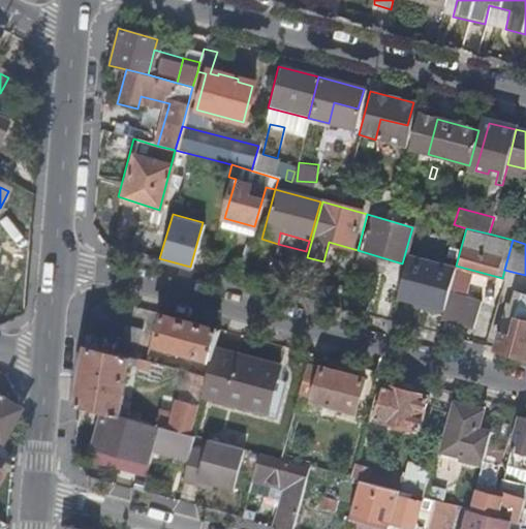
[(407,254),(396,297),(424,305),(423,309),(442,314),(447,293),(455,268),(407,254)]
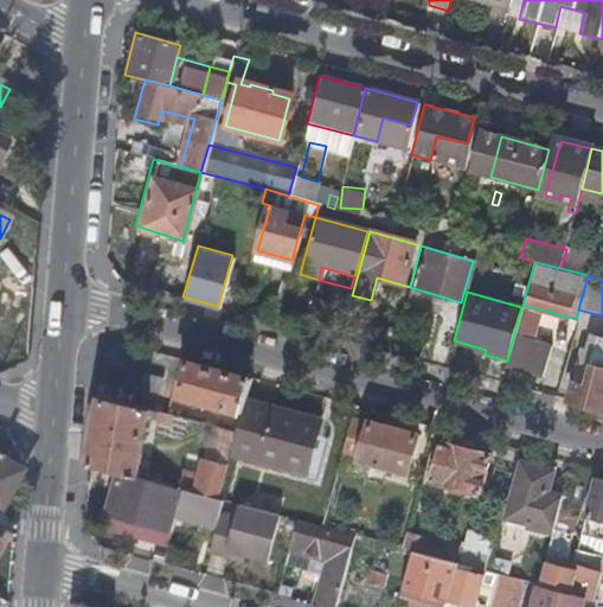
[(507,360),(505,366),(541,376),(550,347),(513,337),(507,360)]
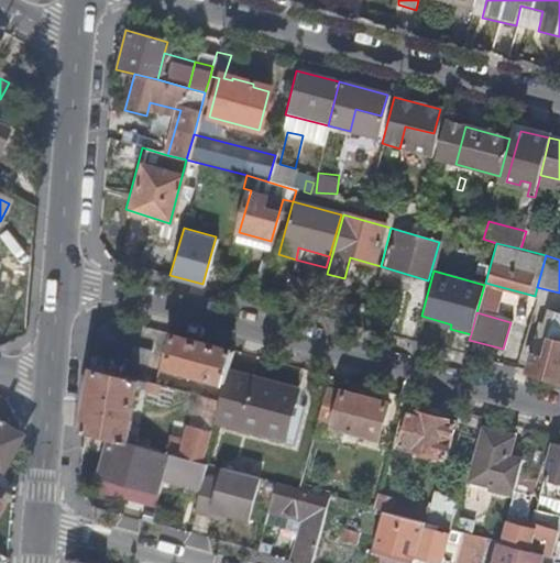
[(525,373),(559,382),(559,332),(549,330),(542,356),(531,352),(525,373)]
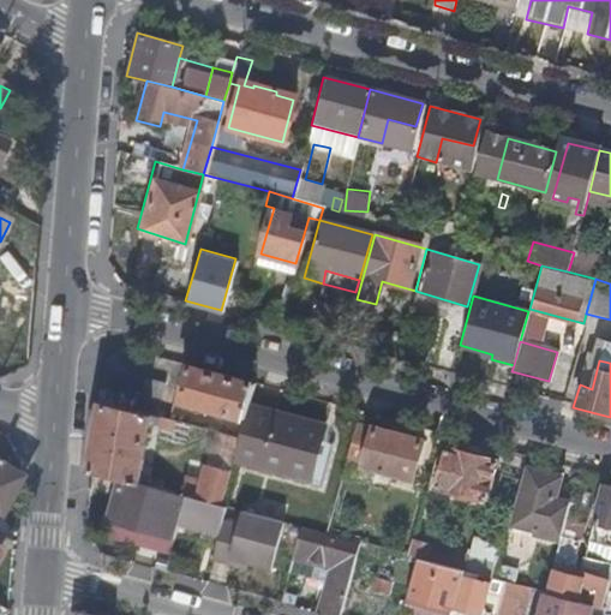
[(251,383),(189,366),(179,401),(241,417),(245,405),(251,383)]
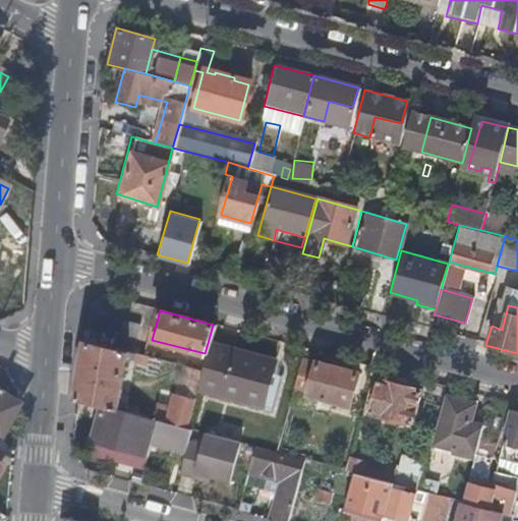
[(118,320),(112,347),(128,352),(135,325),(118,320)]
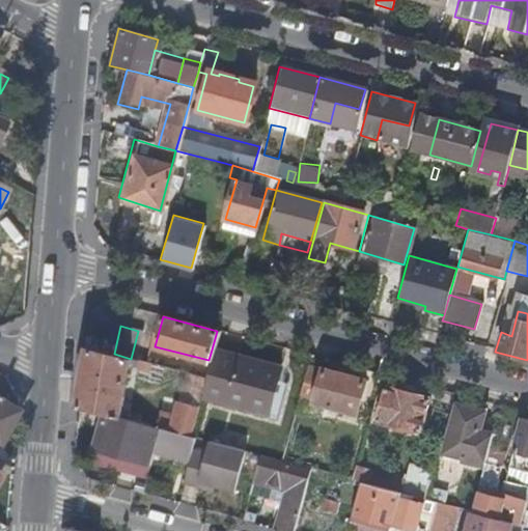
[(83,345),(79,376),(122,388),(126,363),(135,364),(136,360),(131,359),(114,354),(83,345)]
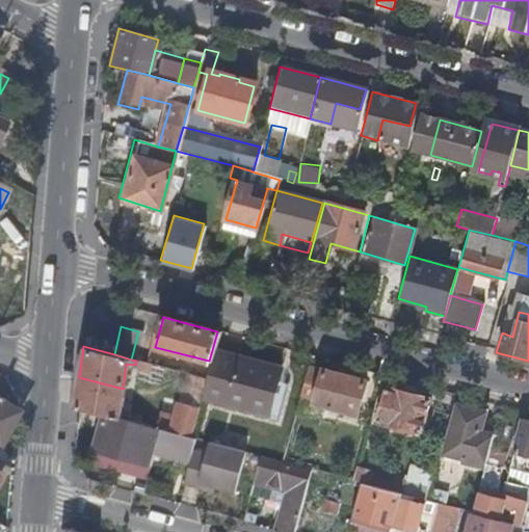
[(212,350),(209,361),(207,370),(205,379),(201,397),(245,408),(258,363),(212,350)]
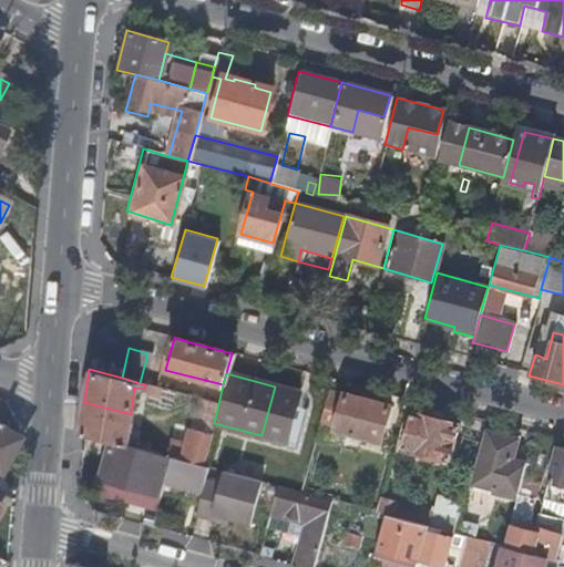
[(275,387),(262,435),(285,443),(297,393),(275,387)]
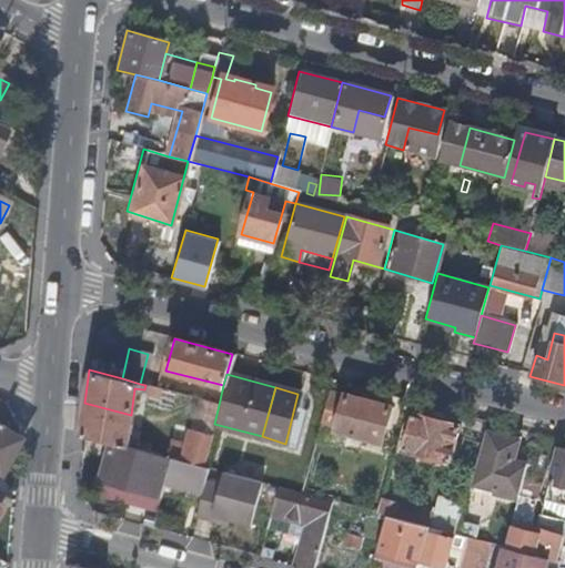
[(325,389),(318,416),(334,421),(333,428),(347,433),(360,436),(379,440),(389,407),(325,389)]
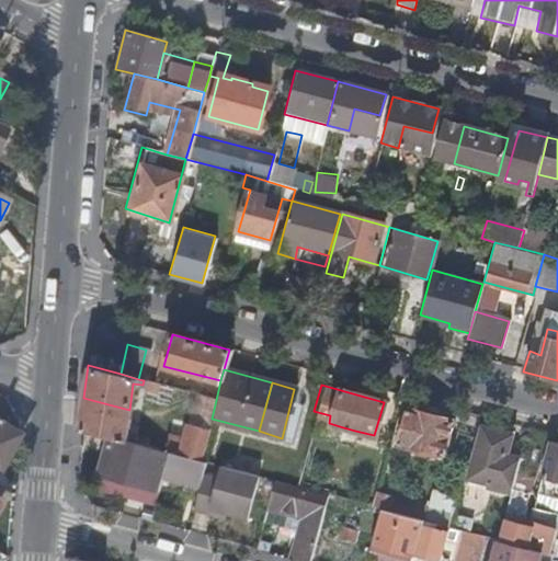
[(185,424),(208,431),(212,419),(216,400),(198,395),(168,387),(164,398),(191,403),(185,424)]
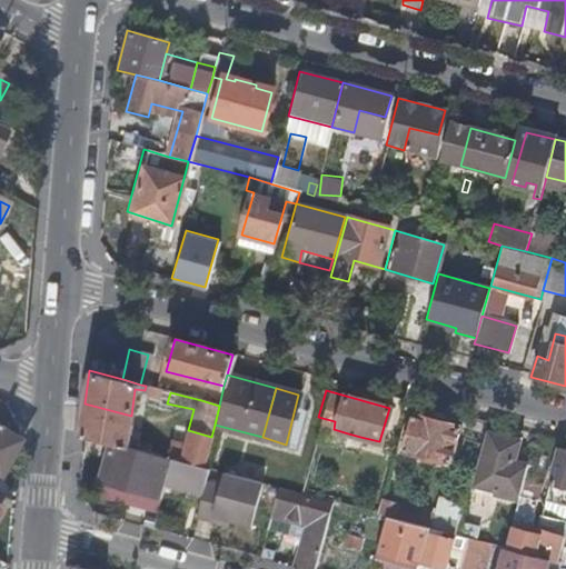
[(201,400),(219,406),(221,396),(204,392),(201,400)]
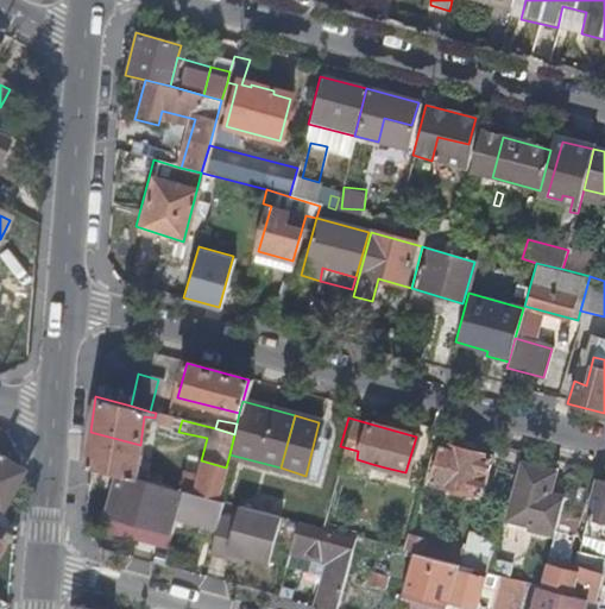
[(90,432),(84,466),(114,473),(182,491),(218,501),(226,468),(201,460),(197,477),(162,468),(159,477),(137,471),(140,445),(90,432)]
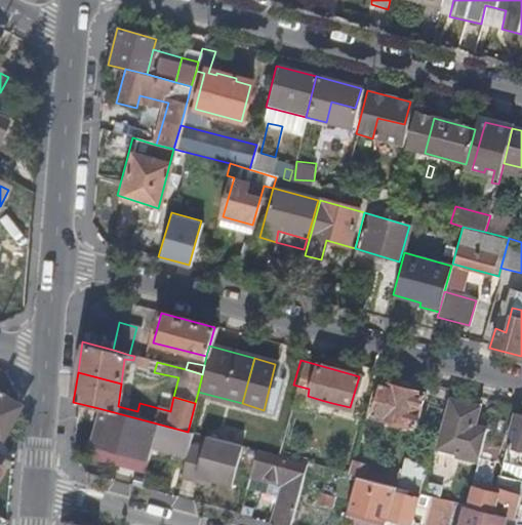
[(370,418),(411,430),(422,393),(380,381),(370,418)]
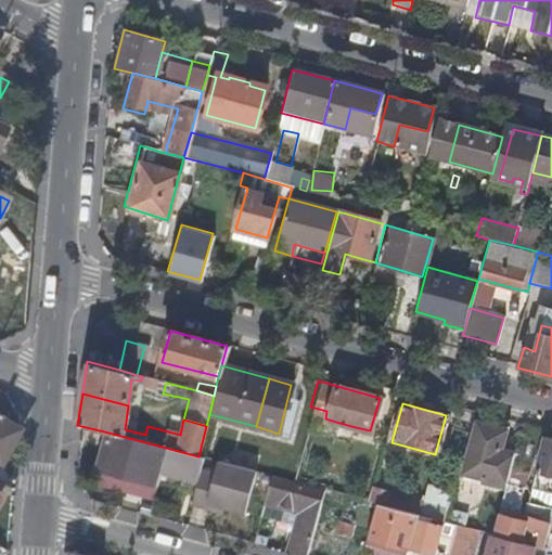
[(0,459),(13,435),(15,430),(13,429),(0,422),(0,459)]
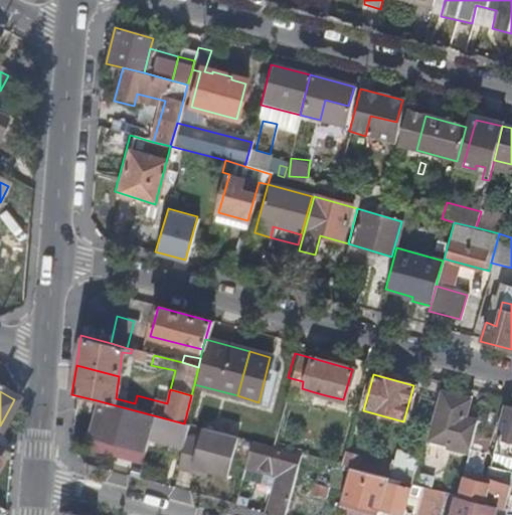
[(324,400),(326,395),(315,392),(314,398),(324,400)]
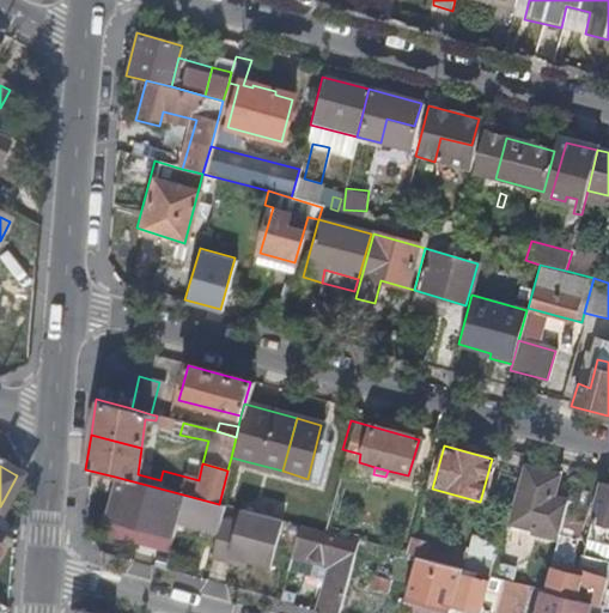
[(510,525),(558,536),(566,503),(549,498),(554,477),(523,468),(510,525)]
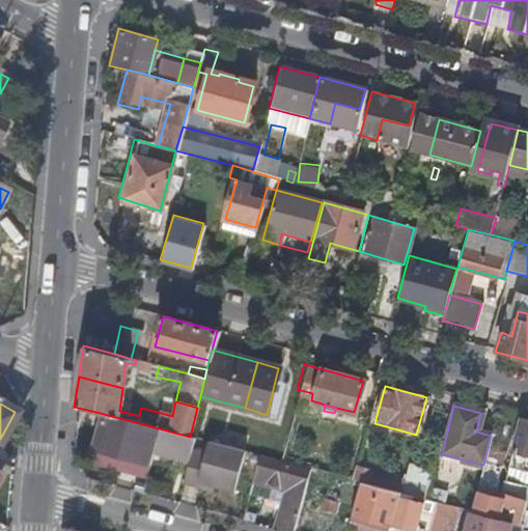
[(92,447),(150,462),(159,428),(100,413),(92,447)]
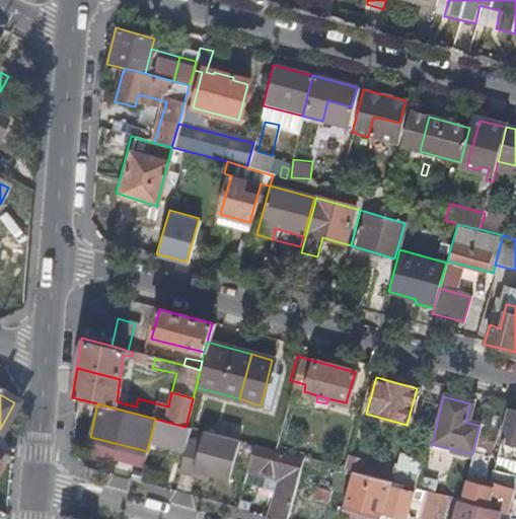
[(495,456),(515,462),(515,411),(508,410),(495,456)]
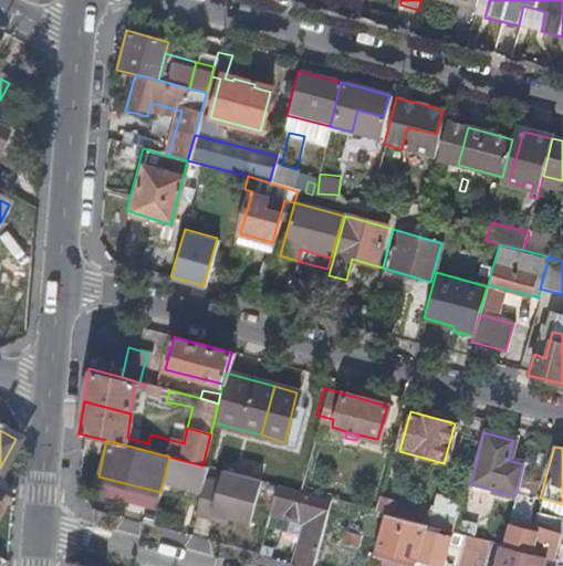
[(166,482),(200,491),(202,482),(206,470),(170,461),(166,482)]
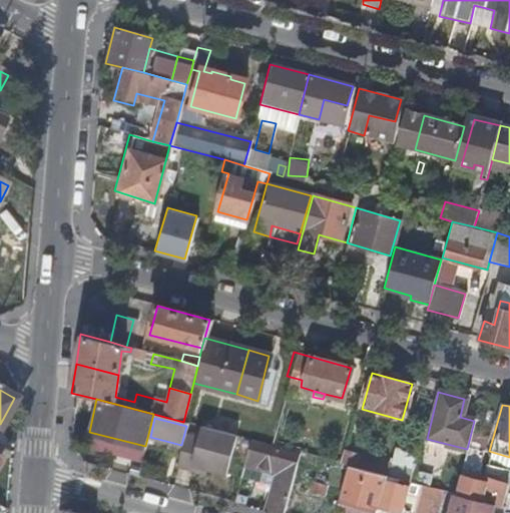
[(197,440),(183,437),(181,445),(175,467),(206,475),(207,470),(226,475),(236,436),(201,427),(197,440)]
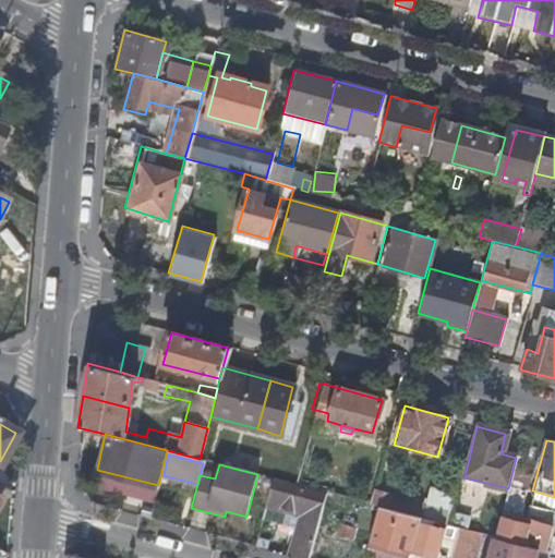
[(297,517),(286,555),(297,557),(308,557),(325,493),(274,478),(265,508),(297,517)]
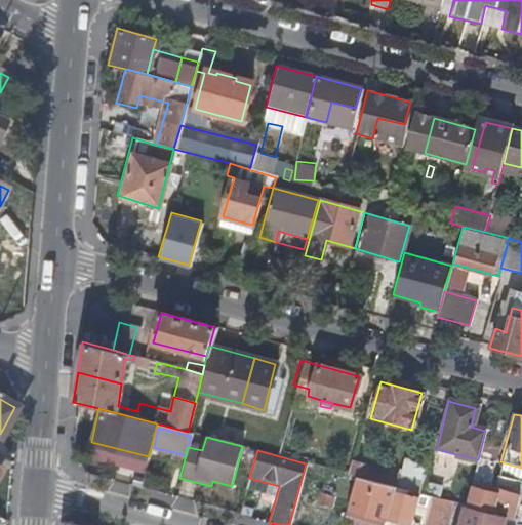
[(337,457),(333,471),(347,475),(351,460),(337,457)]
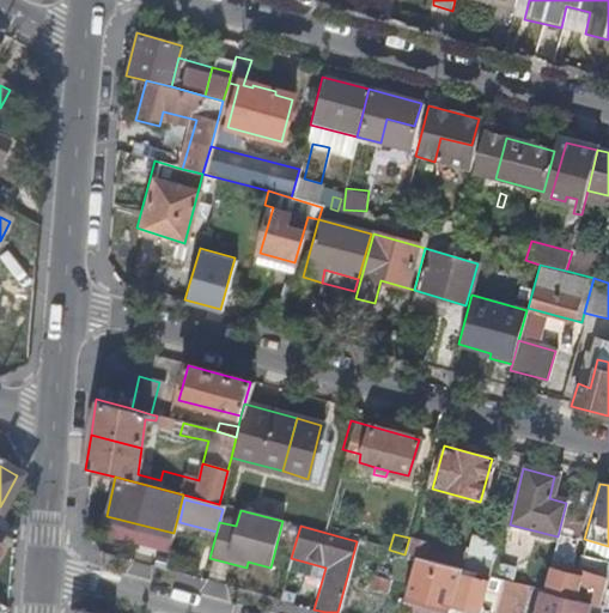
[(494,559),(499,541),(473,534),(468,552),(494,559)]
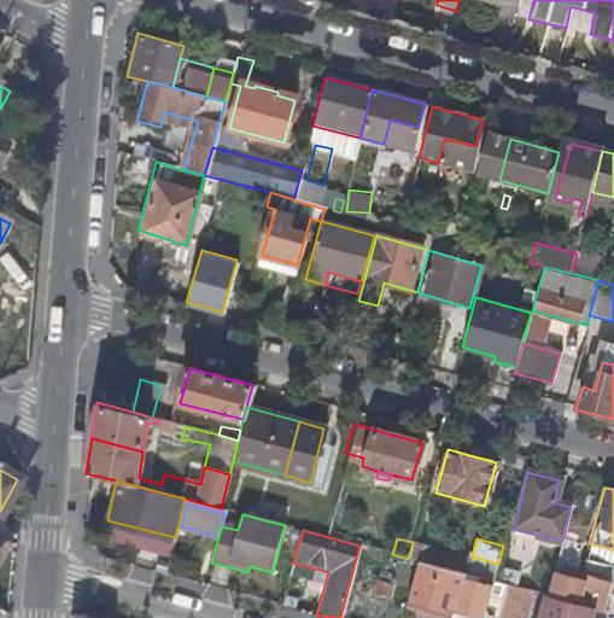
[(592,608),(602,611),(608,590),(583,584),(584,581),(574,578),(583,546),(562,541),(547,595),(548,596),(592,608)]
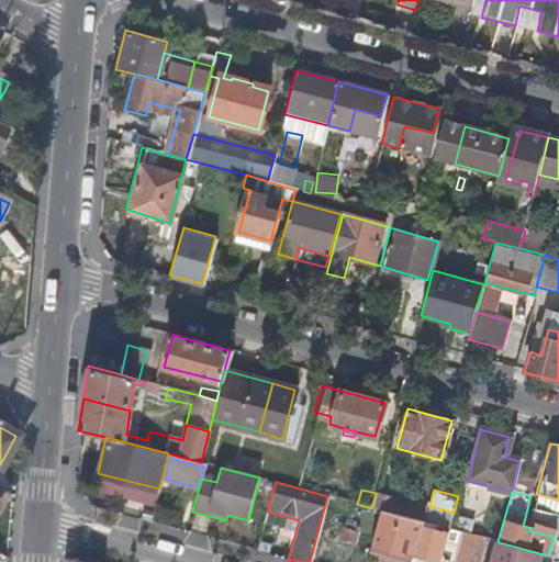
[(371,508),(380,509),(394,514),(397,504),(390,502),(391,497),(376,493),(371,508)]
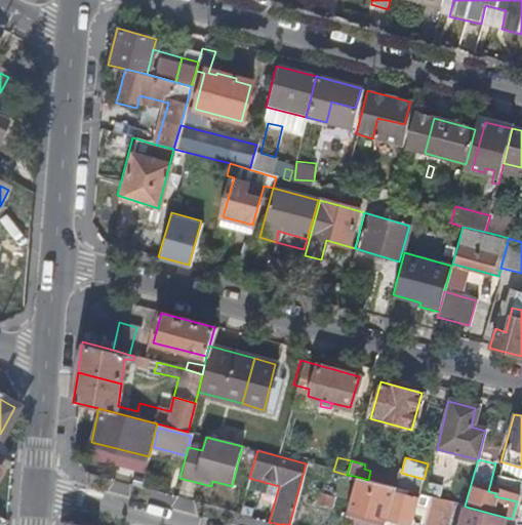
[(315,503),(331,508),(338,475),(326,472),(324,480),(321,479),(315,503)]
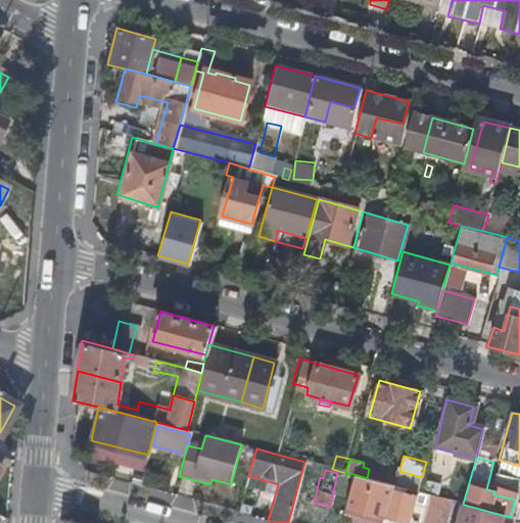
[(353,474),(344,516),(370,522),(382,522),(384,518),(405,522),(420,522),(428,495),(367,478),(353,474)]
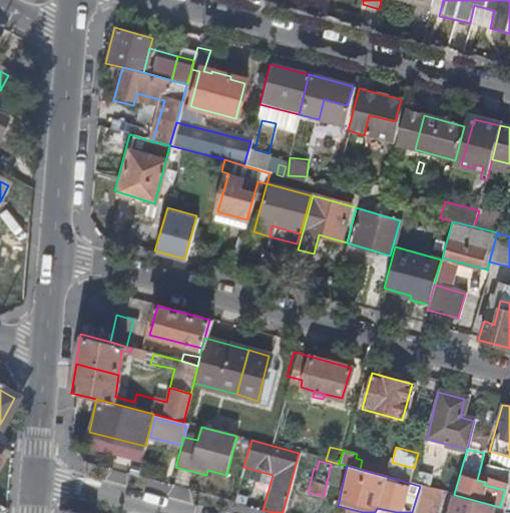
[(422,512),(436,512),(443,489),(422,483),(415,511),(422,512)]
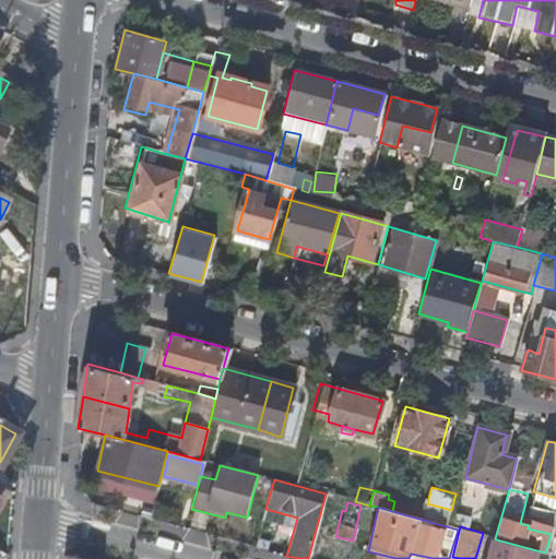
[(533,558),(536,550),(496,539),(489,558),(533,558)]
